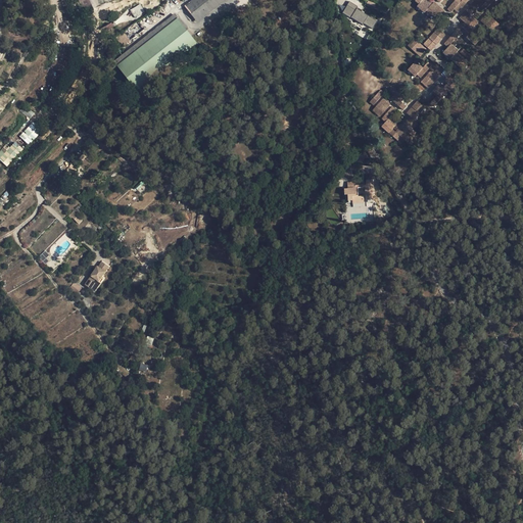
[(91,5),(89,0),(80,0),(79,1),(83,9),(91,5)]
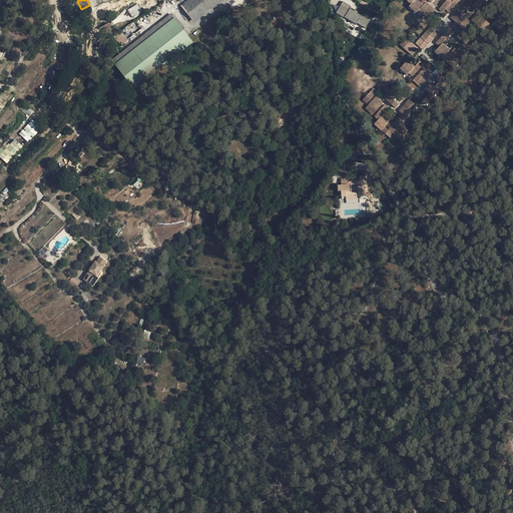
[(187,0),(180,6),(193,22),(221,0),(187,0)]
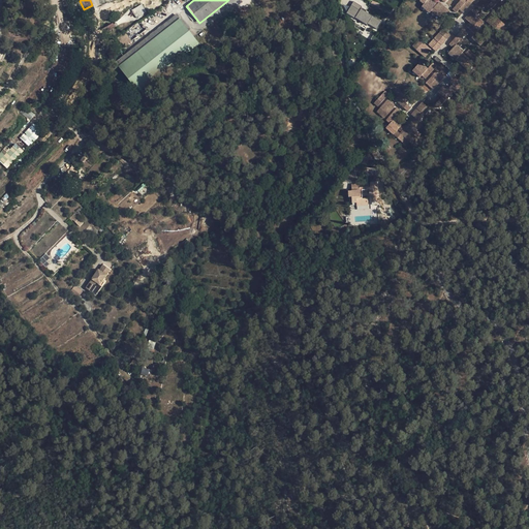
[(429,13),(437,4),(432,0),(419,0),(416,4),(428,14),(429,13)]
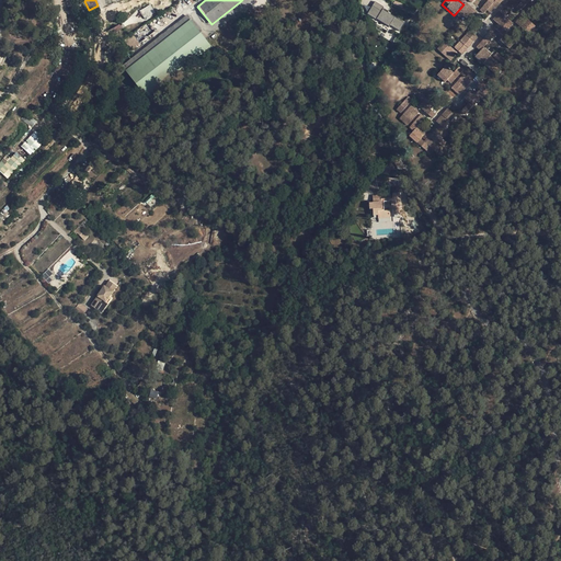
[(491,13),(502,0),(495,0),(488,0),(488,1),(480,10),(483,13),(487,10),(491,13)]
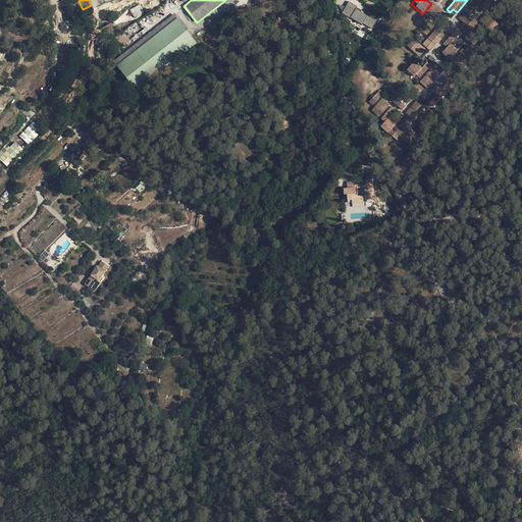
[(445,11),(433,2),(431,4),(423,13),(434,23),(445,11)]
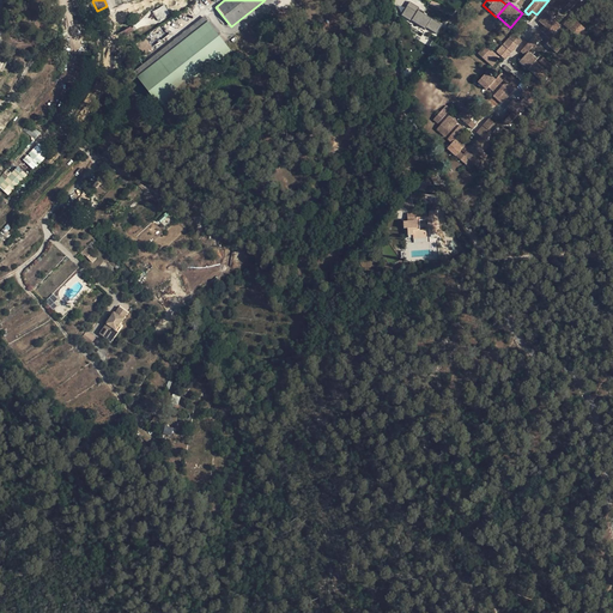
[(426,28),(437,35),(442,26),(417,11),(418,8),(410,4),(402,14),(425,30),(426,28)]
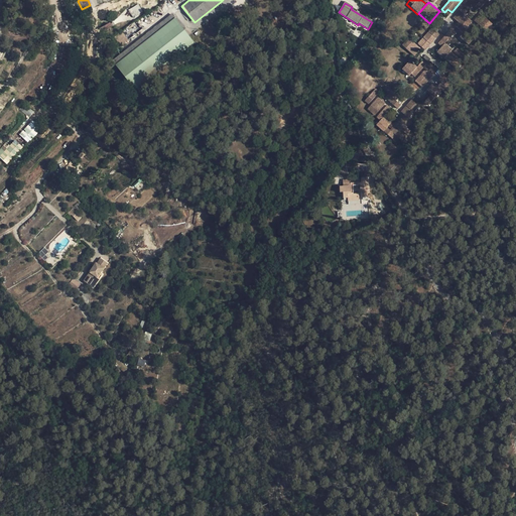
[(132,17),(143,12),(139,4),(128,9),(132,17)]
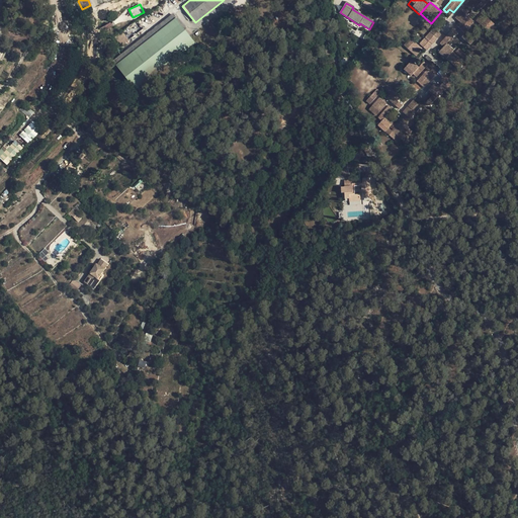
[(471,19),(461,10),(455,17),(464,26),(471,19)]
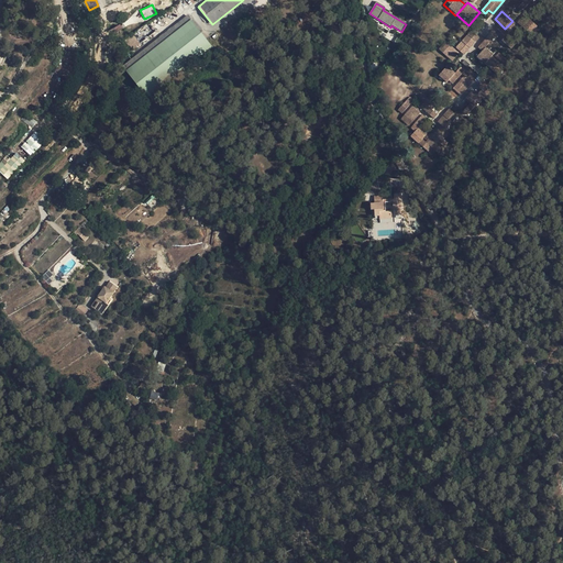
[(119,69),(122,74),(127,72),(191,20),(191,19),(188,14),(119,69)]
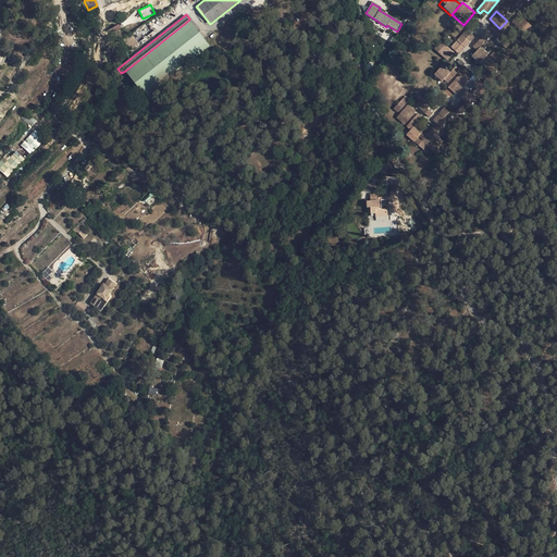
[(531,25),(518,14),(512,21),(525,33),(531,25)]
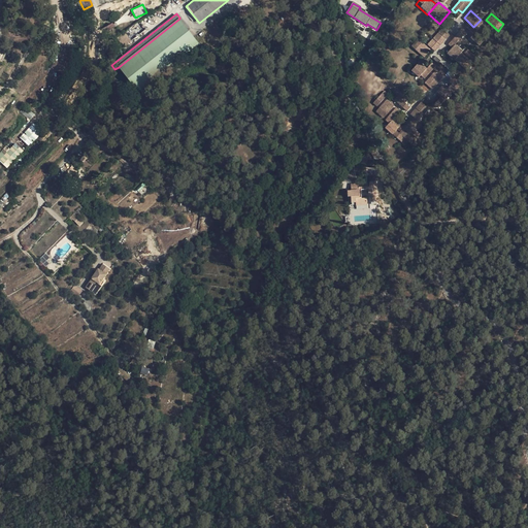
[(179,19),(119,67),(138,92),(199,43),(179,19)]
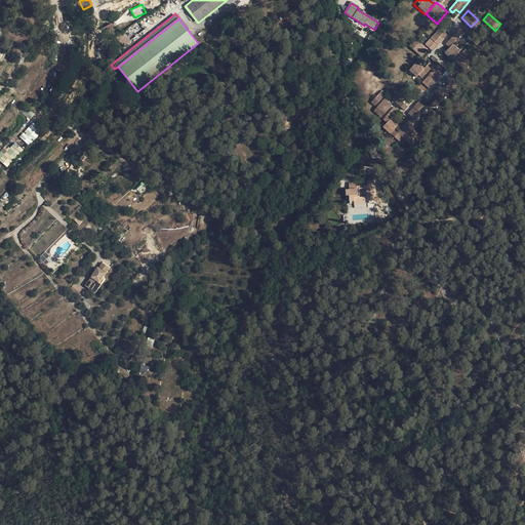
[(104,32),(114,27),(113,23),(102,29),(104,32)]
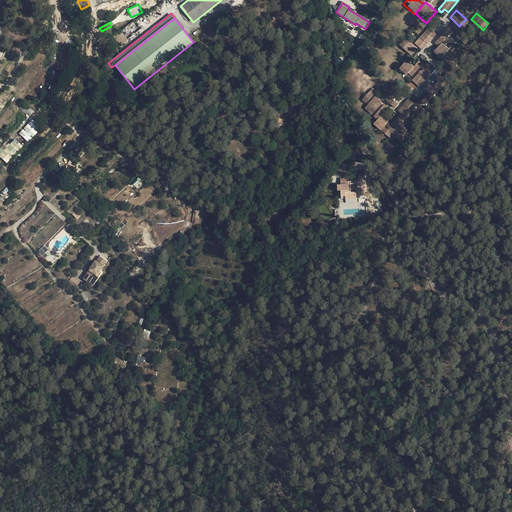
[(422,50),(438,32),(430,25),(414,43),(422,50)]
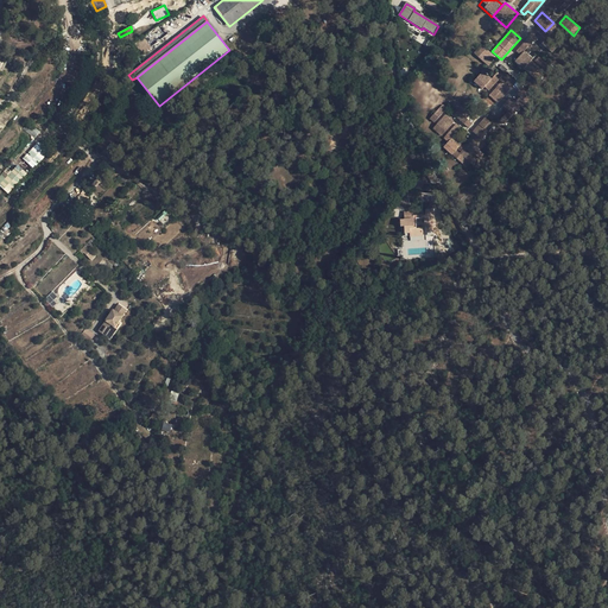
[(557,48),(546,38),(542,44),(553,54),(557,48)]
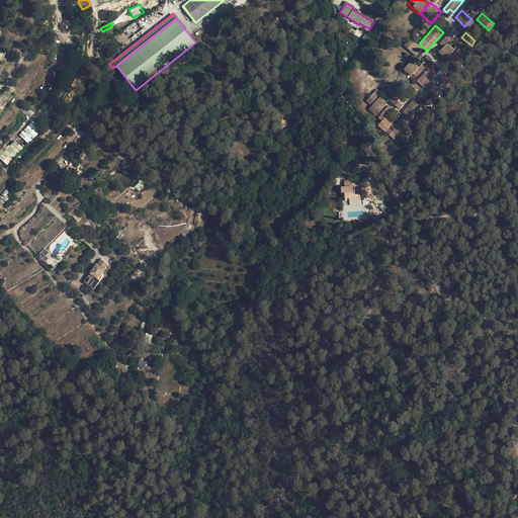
[(454,50),(446,44),(450,39),(446,36),(440,44),(443,47),(438,53),(446,59),(460,71),(466,64),(453,52),(454,50)]
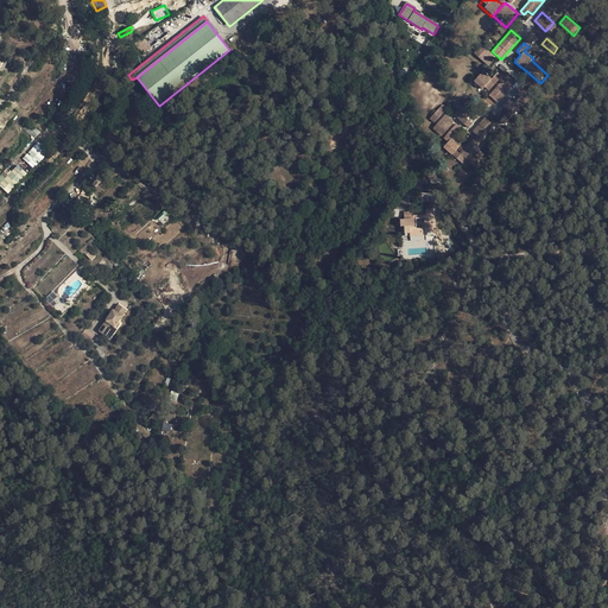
[(488,67),(494,59),(479,46),(474,54),(488,67)]
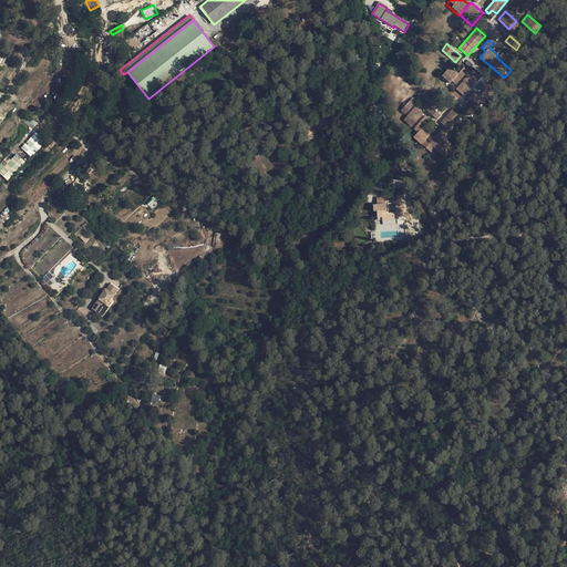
[(456,85),(468,71),(464,68),(459,73),(451,66),(442,76),(450,83),(452,81),(456,85)]
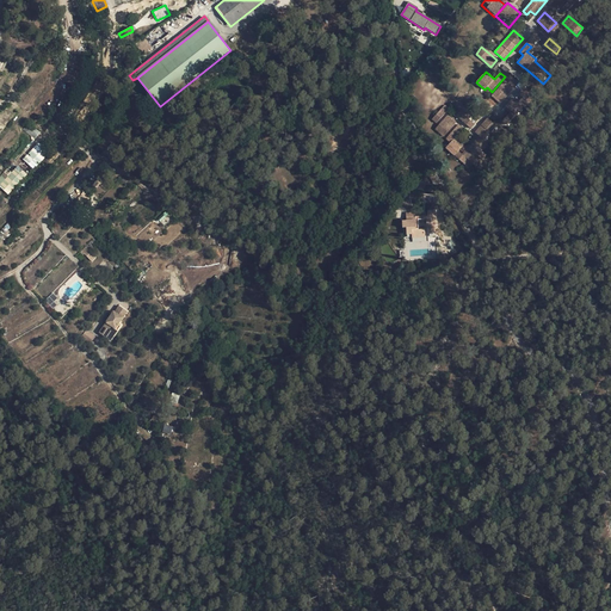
[(500,104),(513,88),(505,81),(492,96),(500,104)]
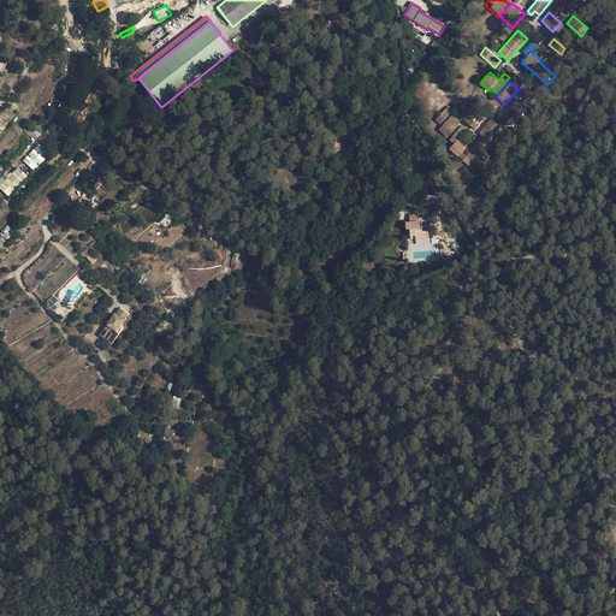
[(532,104),(539,94),(529,87),(522,95),(527,99),(522,102),(528,107),(533,113),(538,108),(532,104)]
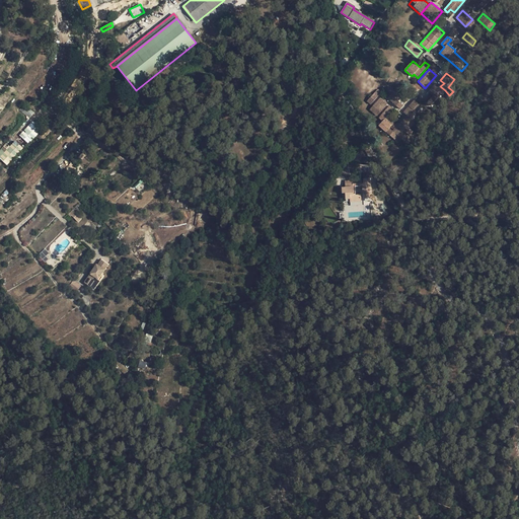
[(431,106),(445,90),(440,86),(436,82),(429,90),(434,94),(427,102),(431,106)]
